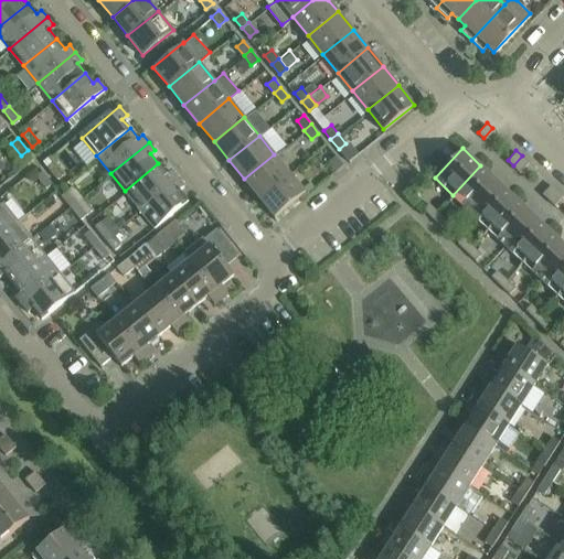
[(289,172),(274,154),(244,179),(258,196),(289,172)]
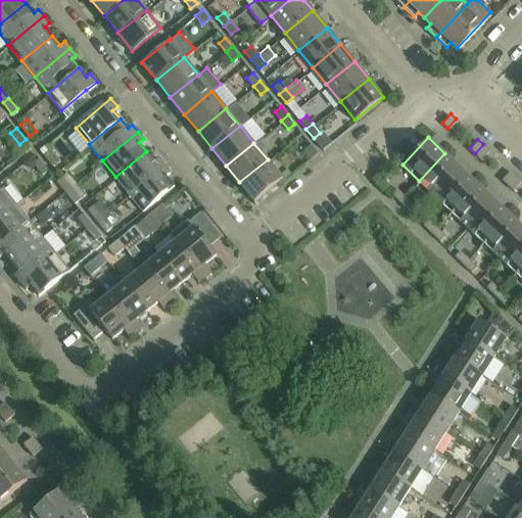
[(311,143),(303,148),(311,156),(317,151),(311,143)]
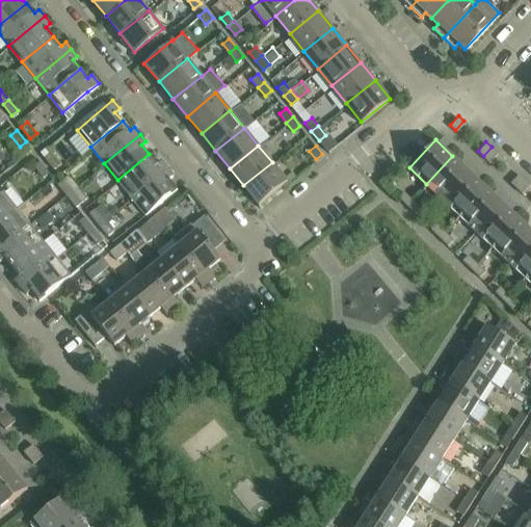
[(483,156),(488,161),(497,152),(492,147),(483,156)]
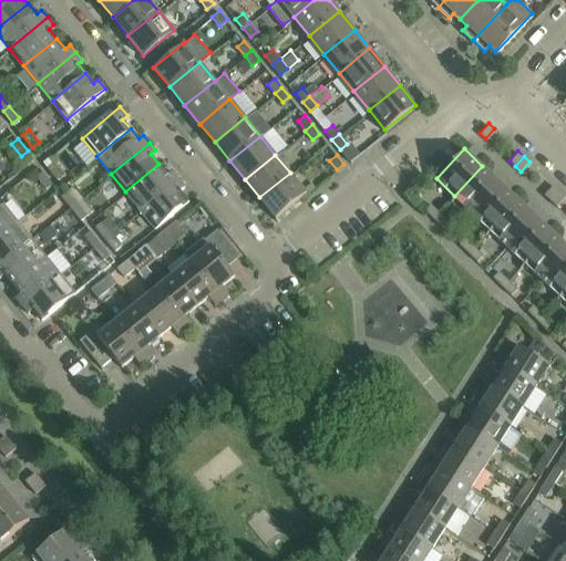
[(63,173),(53,160),(47,165),(57,178),(63,173)]
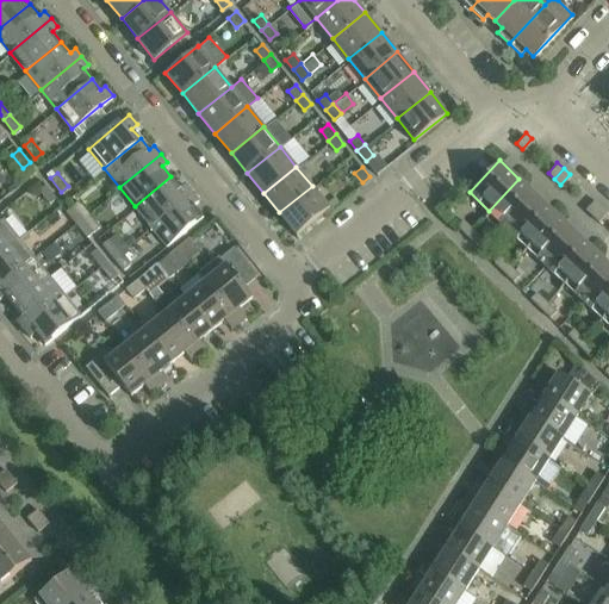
[(191,191),(185,184),(180,187),(171,176),(135,206),(150,224),(191,191)]
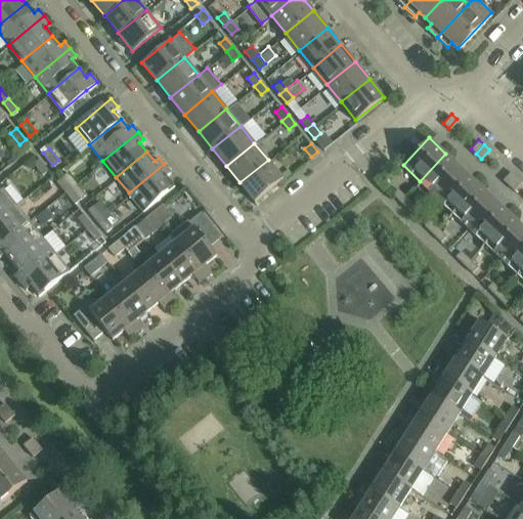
[(462,168),(445,154),(420,181),(436,197),(462,168)]
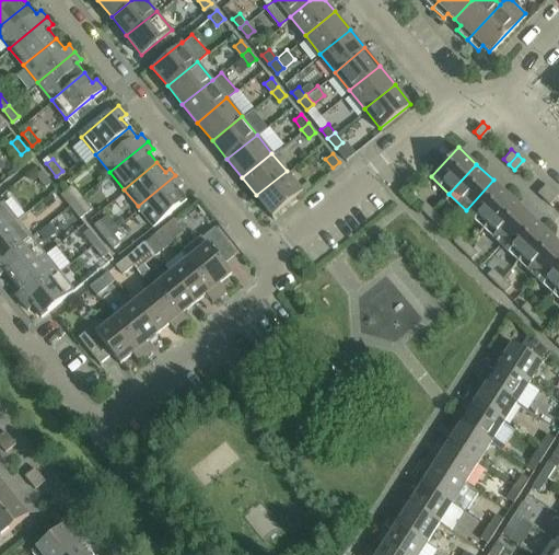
[(51,180),(42,168),(35,173),(45,185),(51,180)]
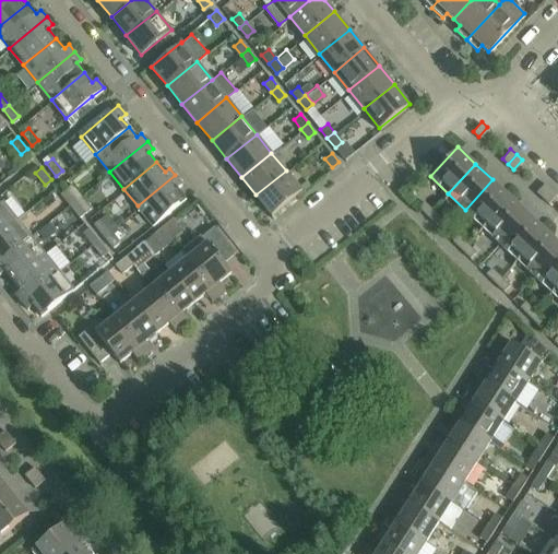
[(301,190),(286,171),(256,195),(272,214),(301,190)]
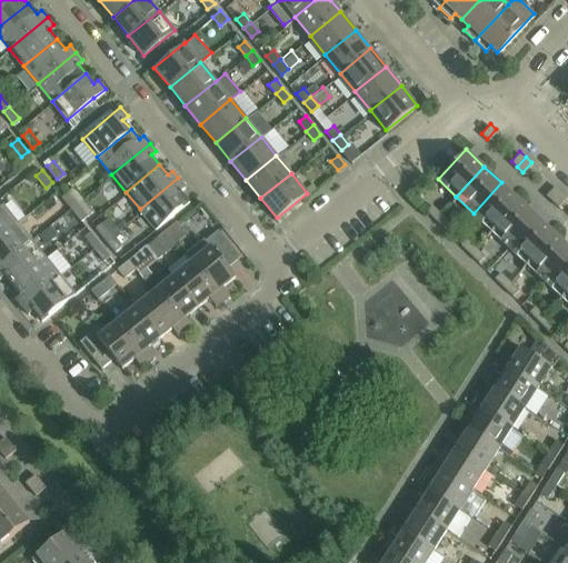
[(189,200),(180,190),(185,186),(178,178),(140,209),(155,228),(189,200)]
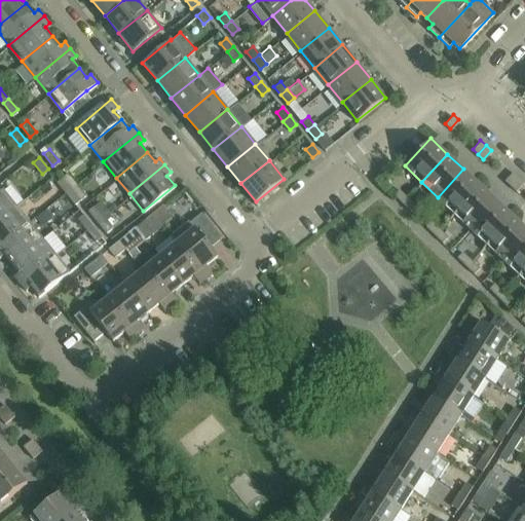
[(480,184),(463,169),(438,197),(453,212),(480,184)]
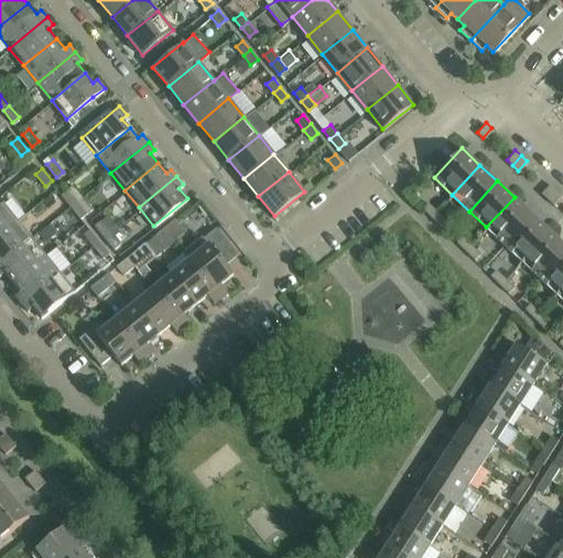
[(555,188),(550,183),(541,192),(547,197),(555,188)]
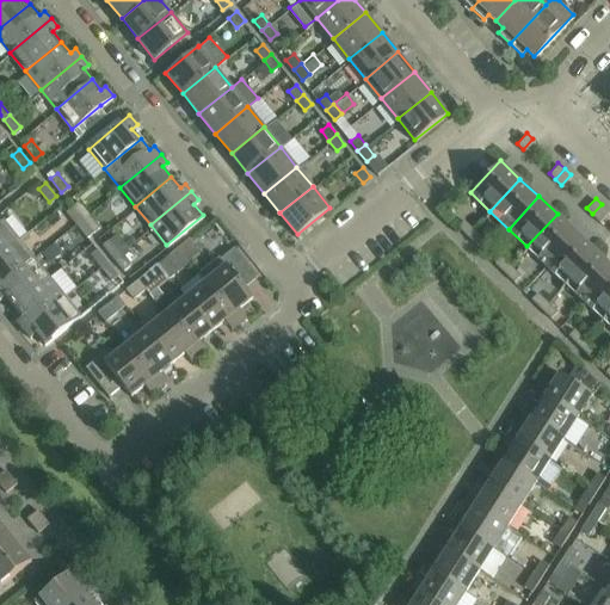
[(78,199),(66,210),(76,222),(88,213),(78,199)]
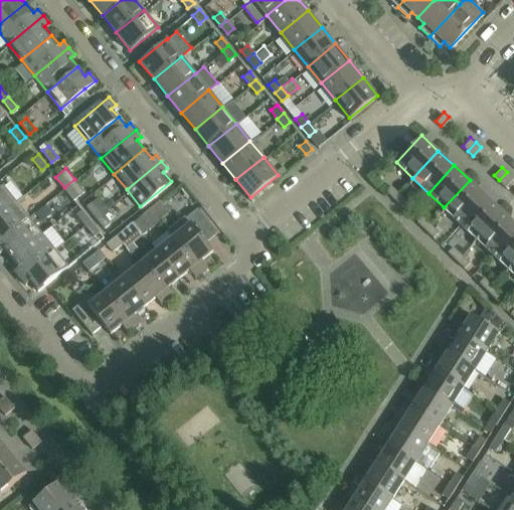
[(499,180),(505,185),(513,177),(507,172),(499,180)]
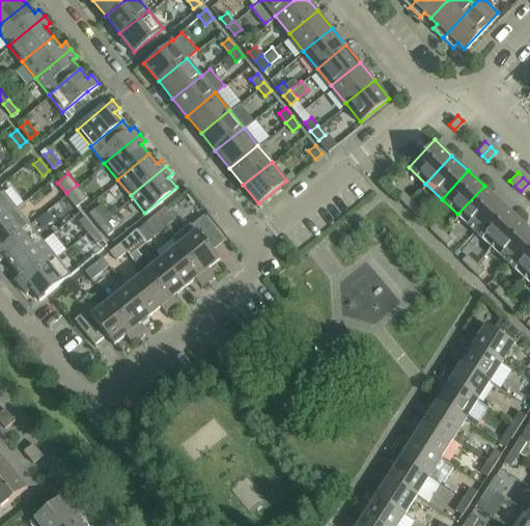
[(77,185),(66,193),(76,204),(86,195),(77,185)]
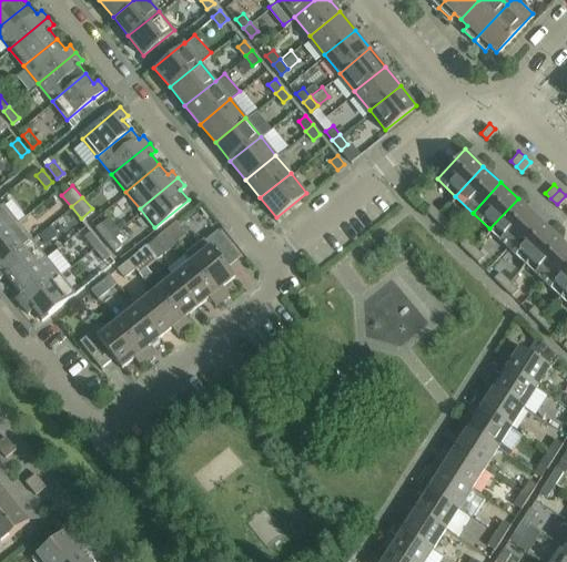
[(535,215),(518,198),(489,228),(507,245),(535,215)]
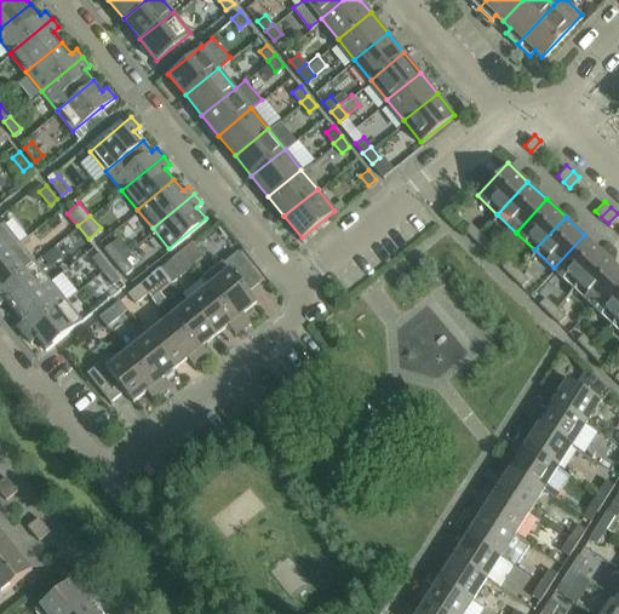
[(0,256),(18,241),(3,221),(0,222),(0,256)]
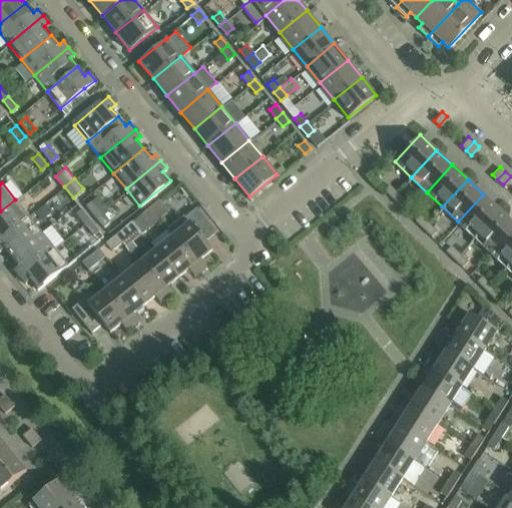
[(398,191),(390,183),(384,188),(392,196),(398,191)]
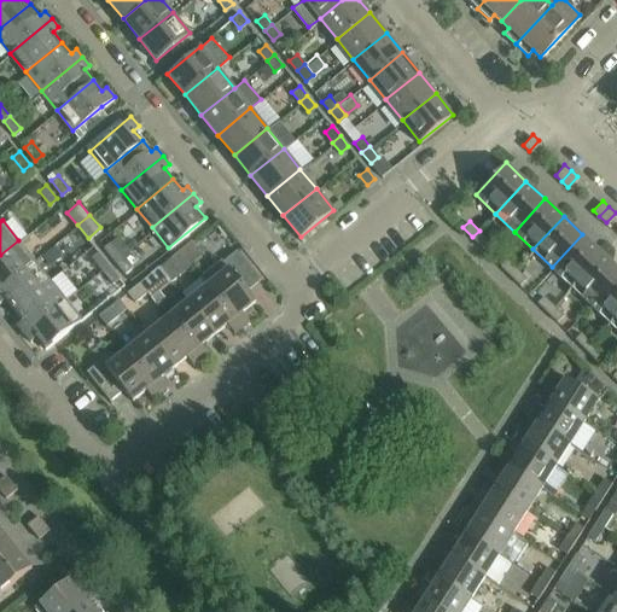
[(482,246),(489,240),(479,231),(472,237),(482,246)]
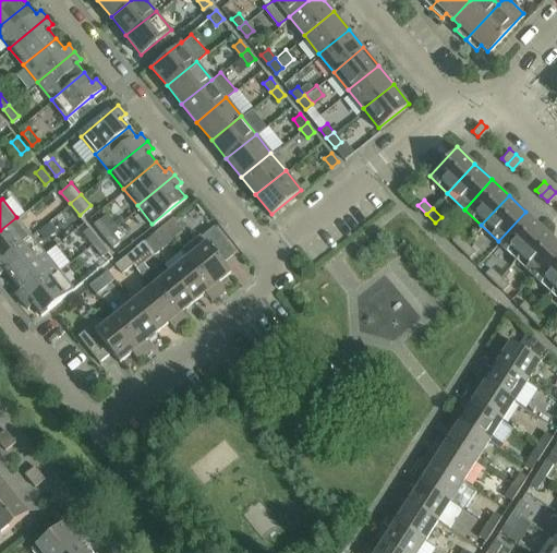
[(543,228),(525,212),(498,241),(516,257),(543,228)]
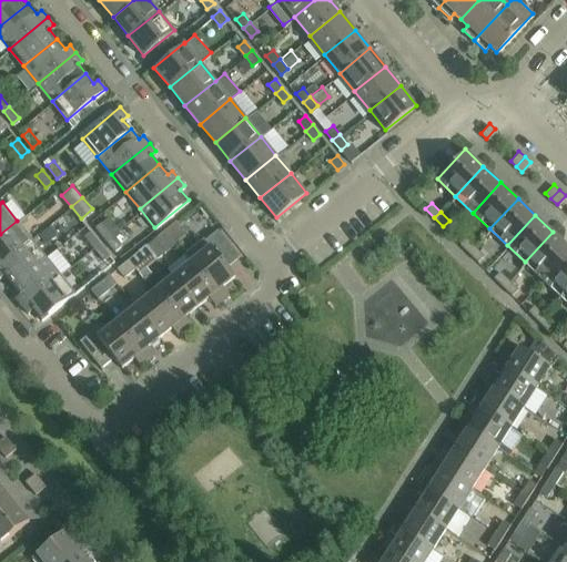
[(183,227),(175,218),(164,227),(172,236),(183,227)]
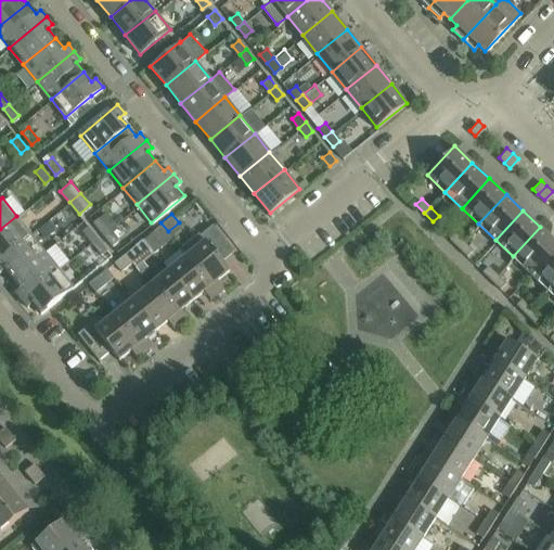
[(0,257),(30,233),(16,216),(0,229),(0,257)]
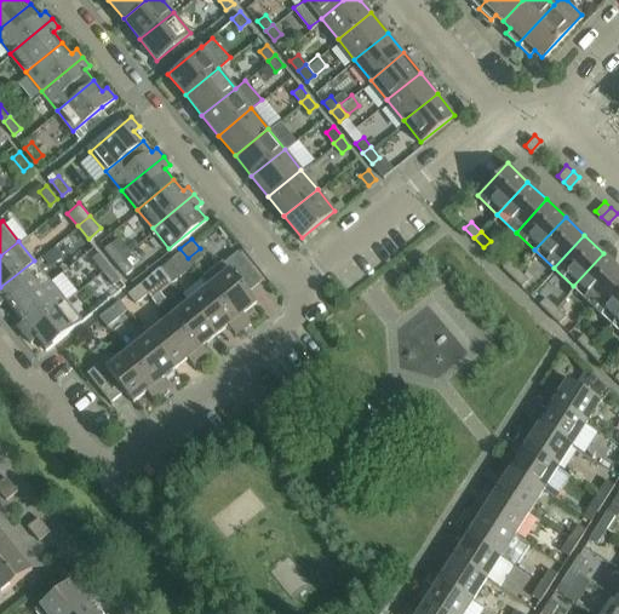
[(110,241),(104,246),(114,259),(121,253),(110,241)]
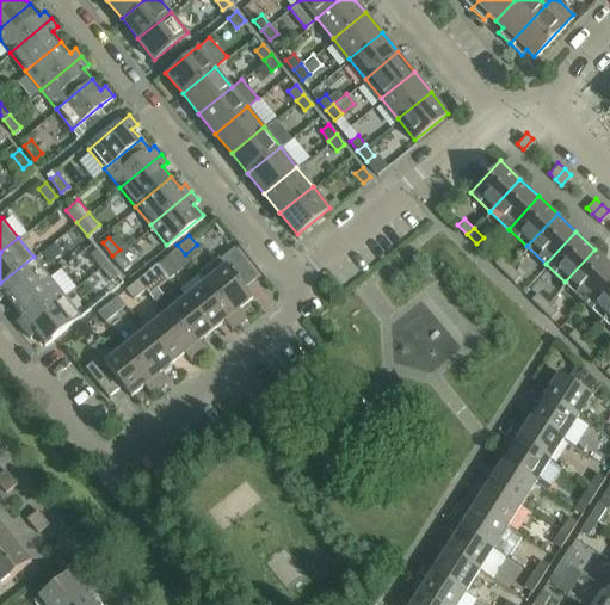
[(54,242),(42,252),(50,261),(61,253),(54,242)]
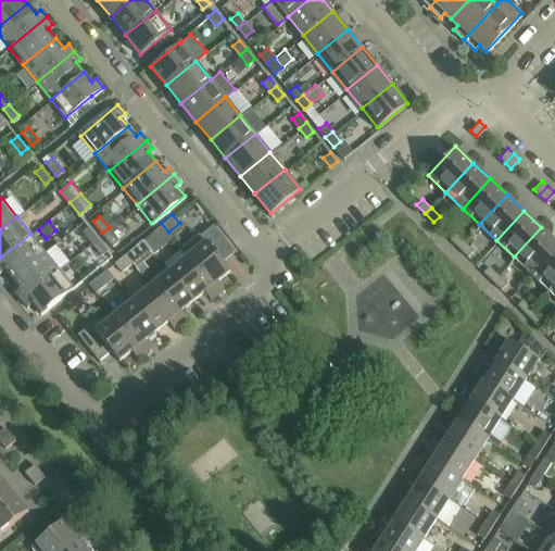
[(161,245),(158,240),(168,232),(161,223),(143,238),(153,251),(161,245)]
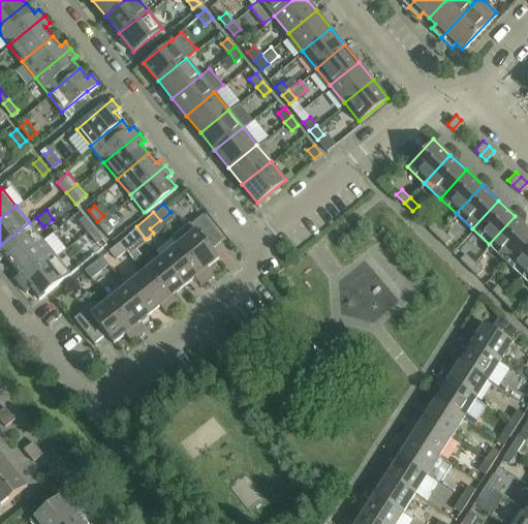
[(211,247),(222,238),(203,213),(190,222),(186,223),(172,235),(178,242),(207,278),(213,273),(207,266),(218,255),(211,247)]
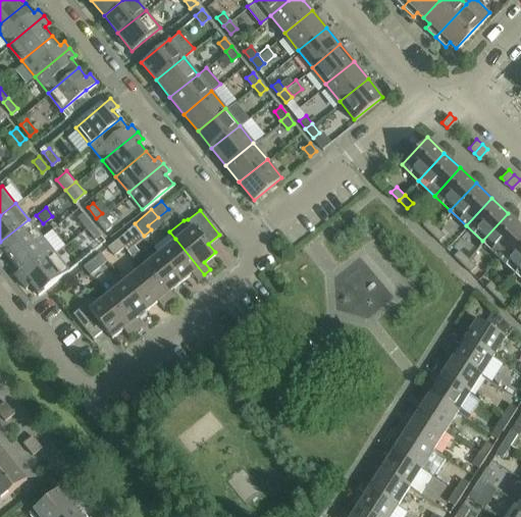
[(83,211),(76,215),(86,226),(92,222),(83,211)]
